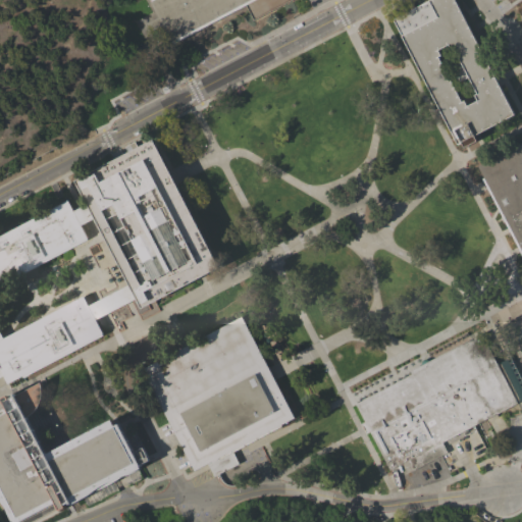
[(292,0),(255,20),(247,5),(173,44),(163,24),(160,27),(151,32),(147,24),(156,19),(159,17),(151,1),(152,1),(151,0),(292,0)]
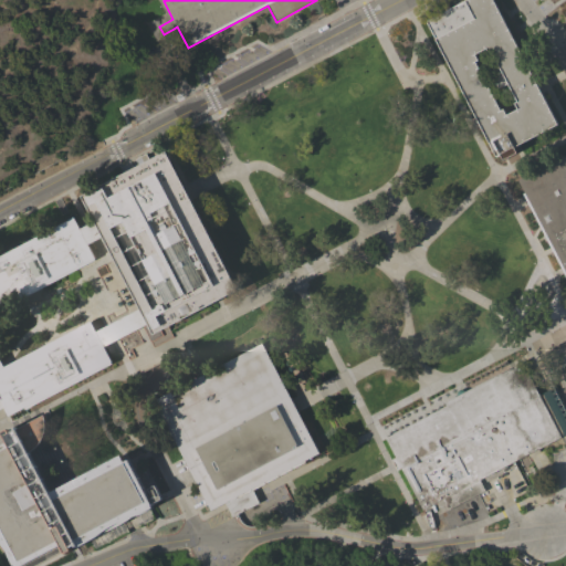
[(493,0),(557,124),(514,147),(517,153),(503,160),(501,155),(495,157),(435,39),(436,39),(426,21),(464,0),(493,0)]
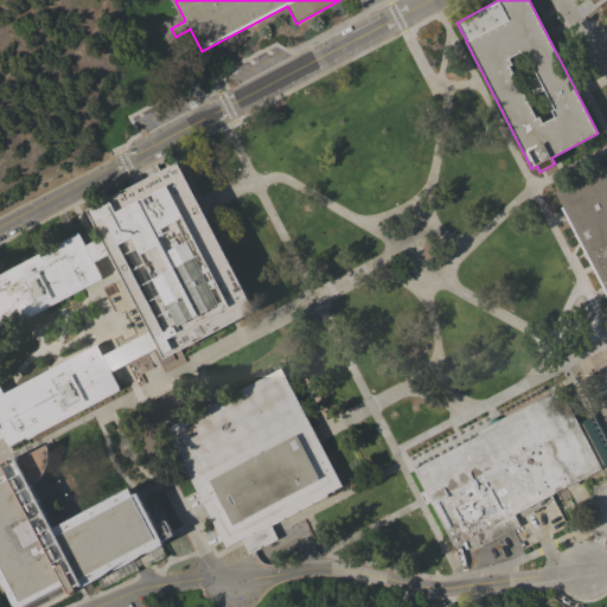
[(87,211),(157,174),(179,164),(200,205),(256,312),(234,324),(180,352),(173,356),(165,360),(164,358),(159,350),(154,342),(152,337),(149,332),(107,249),(104,244),(87,211)]
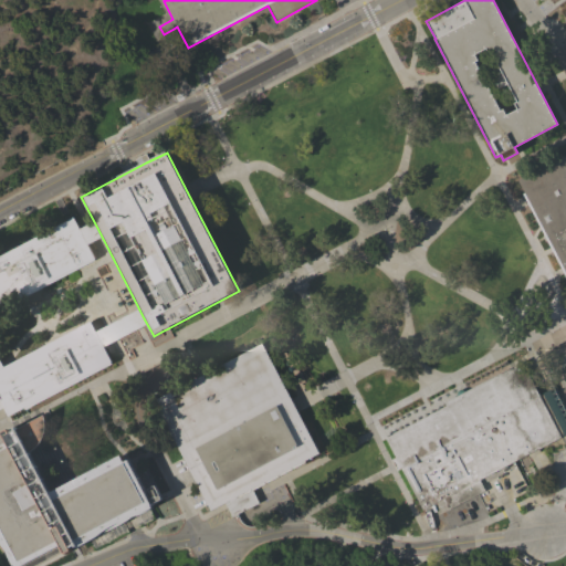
[(565,278),(523,194),(524,192),(517,180),(565,155),(565,278)]
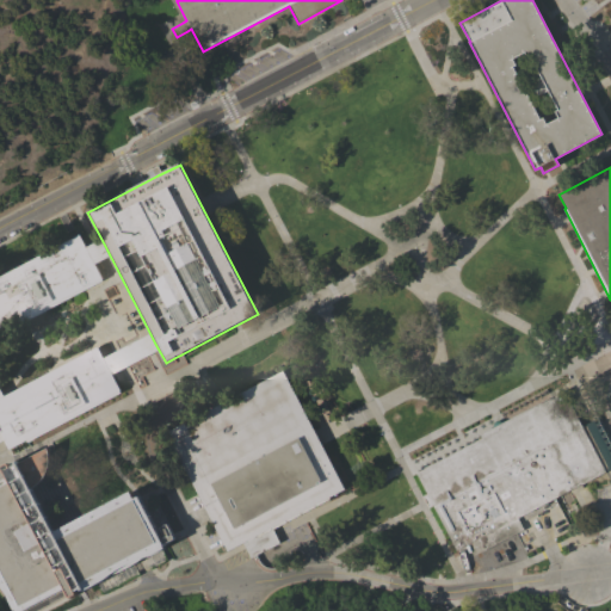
[(0,440),(1,440),(7,449),(24,440),(25,442),(119,393),(112,376),(109,369),(106,365),(103,359),(97,349),(96,350),(63,366),(59,369),(55,370),(2,395),(0,393),(0,331),(100,278),(91,260),(88,255),(78,234),(0,275),(0,440)]
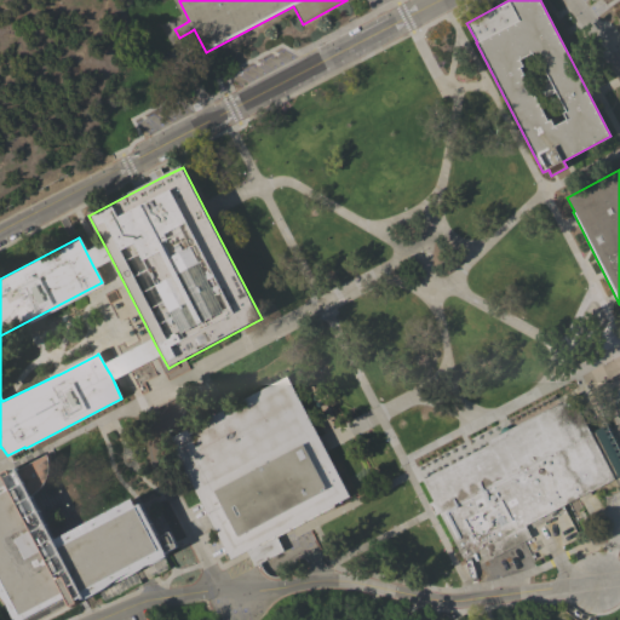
[(348,497),(333,505),(333,506),(310,520),(275,537),(281,551),(252,566),(245,551),(230,558),(167,438),(217,413),(224,408),(228,406),(230,411),(240,405),(237,401),(248,395),(285,375),(321,445),(348,497)]
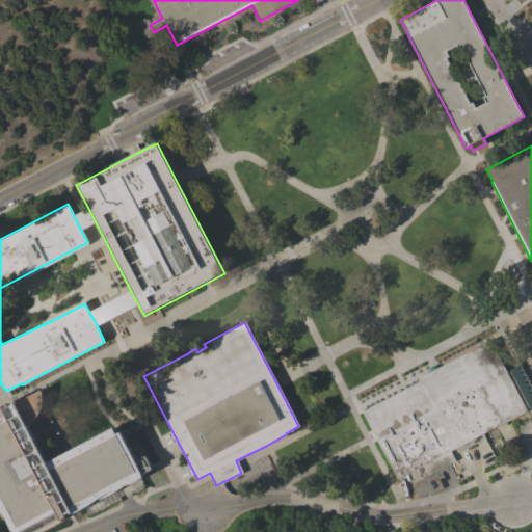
[(375,440),(371,441),(369,436),(366,431),(370,429),(360,410),(489,339),(506,370),(520,364),(522,363),(525,368),(528,375),(531,383),(531,407),(505,421),(506,424),(497,429),(496,426),(450,450),(455,460),(422,478),(417,468),(396,478),(375,440)]
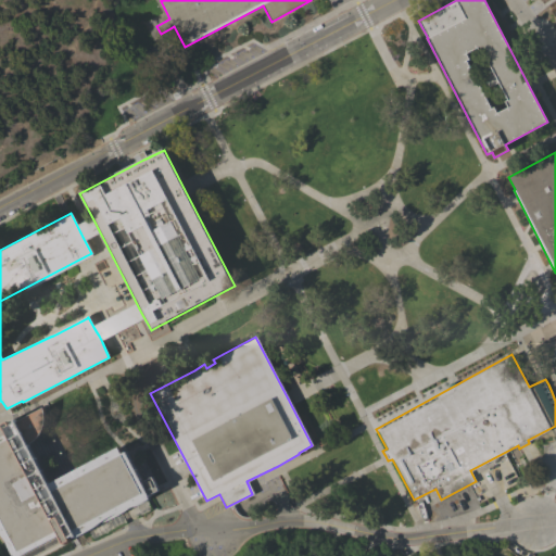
[(406,414),(450,389),(444,379),(401,405),(406,414)]
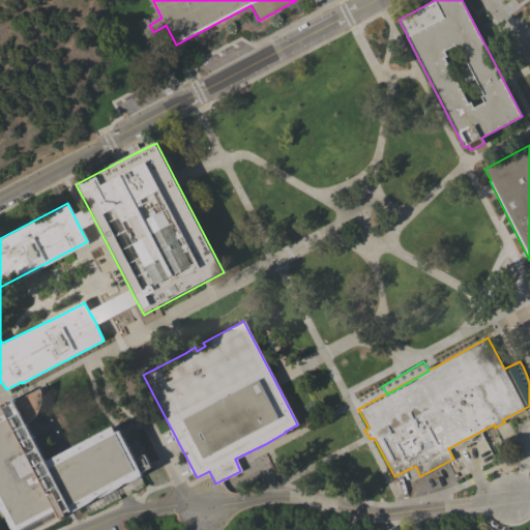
[(12,529),(0,506),(0,416),(5,414),(1,405),(6,402),(8,405),(11,404),(15,401),(39,388),(41,398),(41,406),(37,413),(33,419),(27,423),(47,461),(112,427),(115,433),(119,431),(140,471),(142,475),(68,513),(60,519),(56,511),(19,529),(12,529)]
